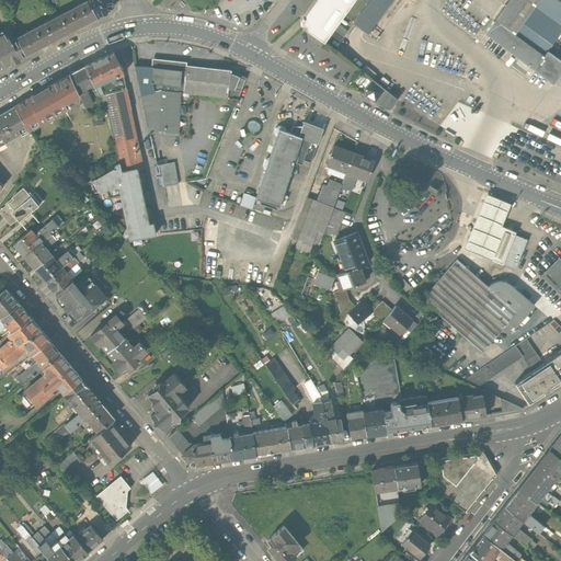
[(88,0),(57,16),(66,34),(98,18),(88,0)]
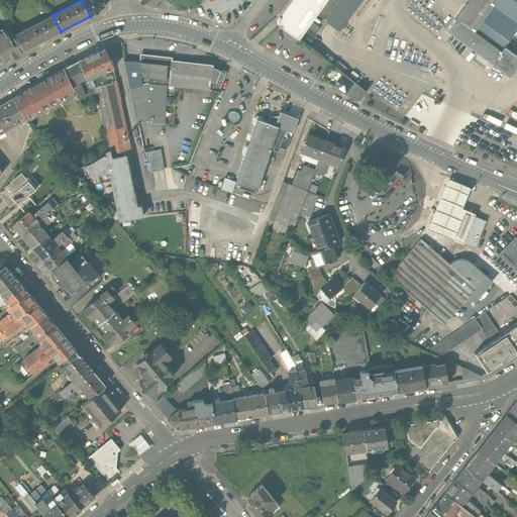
[(81,0),(90,16),(101,10),(104,6),(103,0),(81,0)]
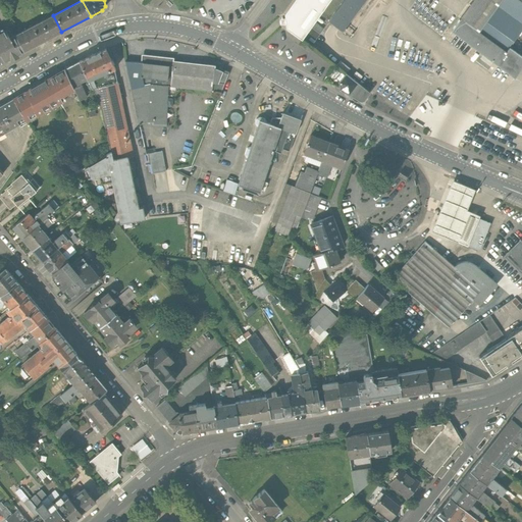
[(303,42),(332,0),(295,0),(283,15),(285,30),(303,42)]
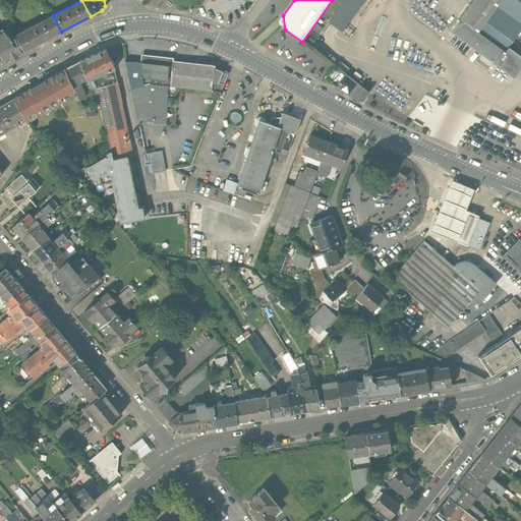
[(345,0),(329,22),(345,35),(369,0),(345,0)]
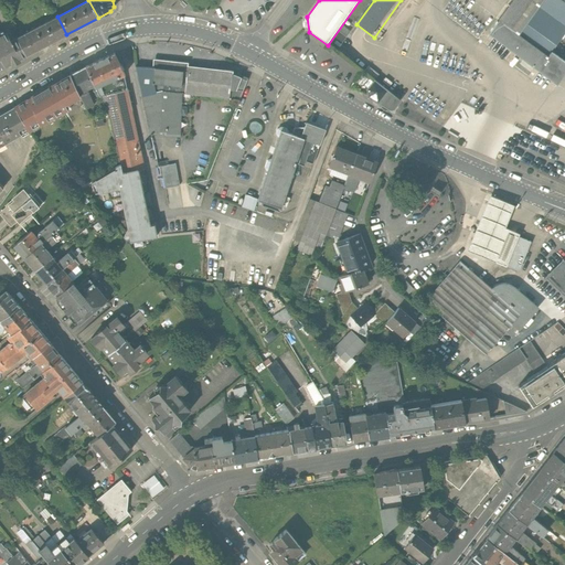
[(564,0),(510,0),(487,34),(563,84),(564,80),(564,0)]
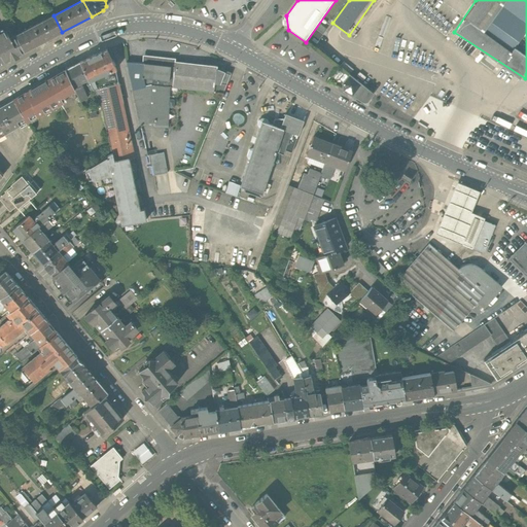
[(23,51),(62,32),(54,15),(14,36),(23,51)]
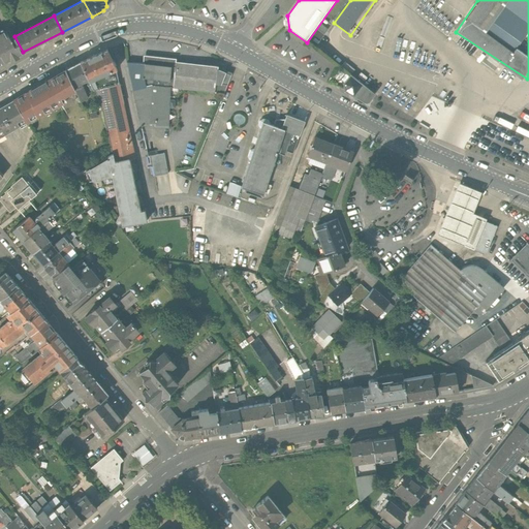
[(0,56),(3,62),(23,52),(14,36),(10,28),(0,33),(0,56)]
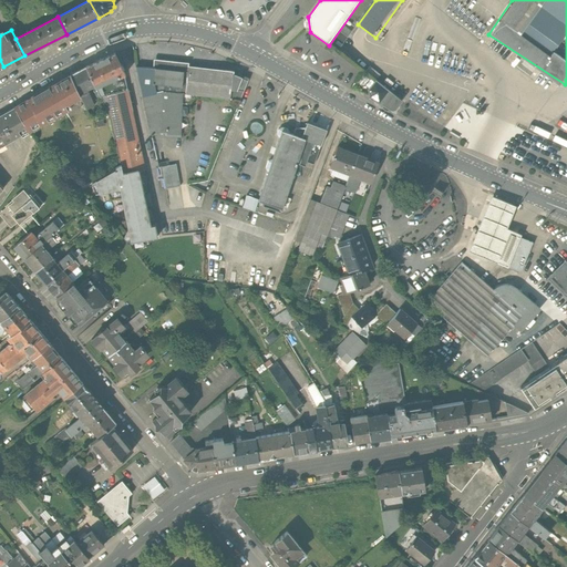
[(84,71),(93,89),(100,86),(105,99),(130,93),(125,72),(117,55),(84,71)]
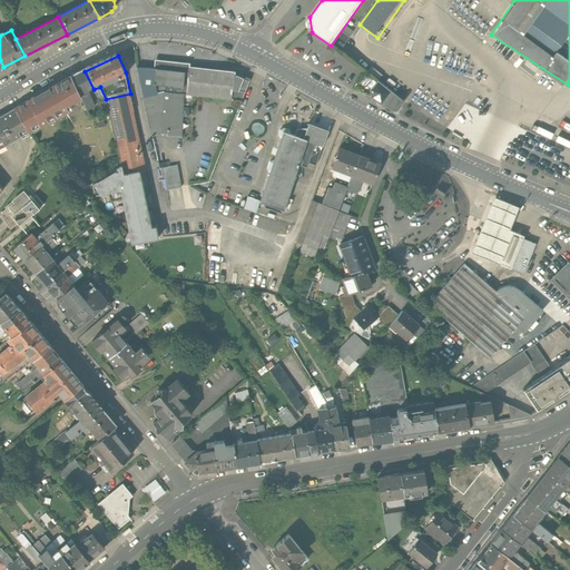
[(189,68),(190,65),(159,61),(158,69),(157,84),(188,87),(189,68)]
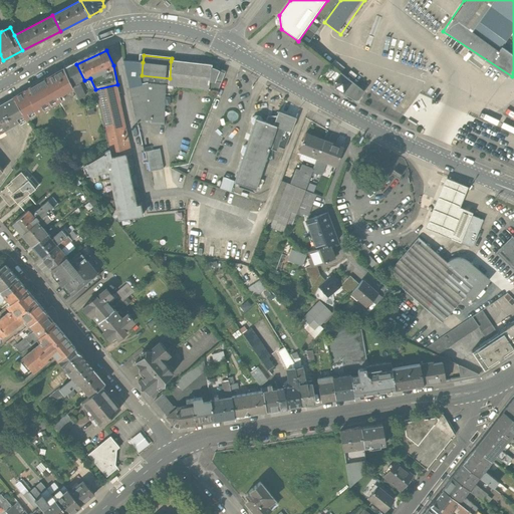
[(142,75),(143,62),(123,61),(137,123),(166,124),(169,85),(170,78),(142,75)]
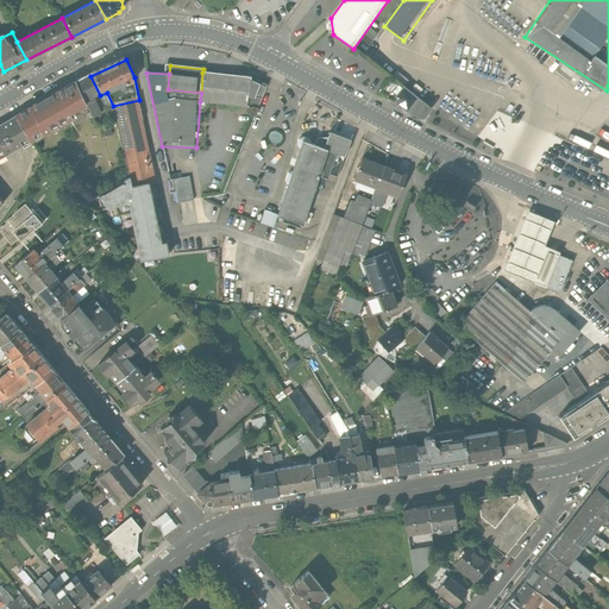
[(253,77),(202,73),(201,93),(200,101),(259,107),(269,85),(253,77)]
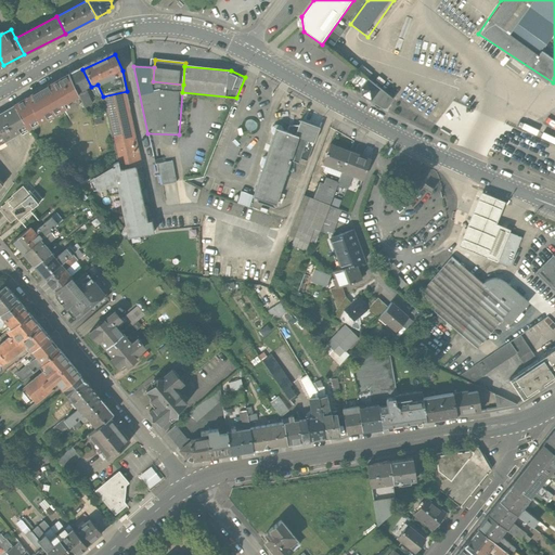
[(82,69),(69,77),(78,93),(85,90),(91,87),(82,69)]
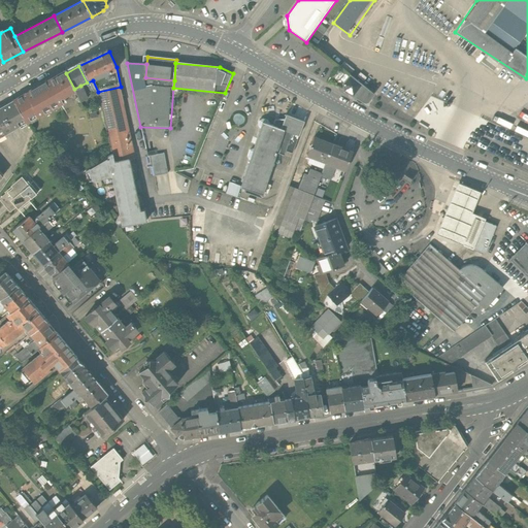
[(76,93),(74,89),(66,73),(43,86),(55,104),(76,93)]
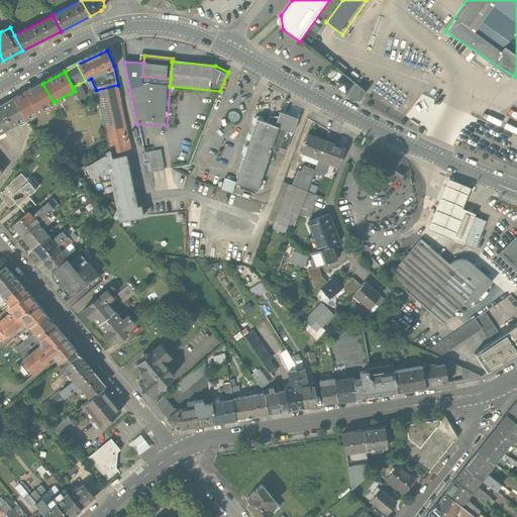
[(341,91),(365,104),(372,93),(347,75),(340,83),(341,91)]
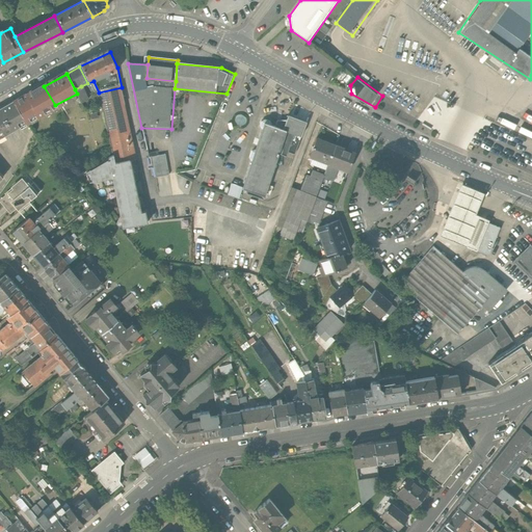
[(55,105),(44,86),(14,103),(26,124),(55,105)]
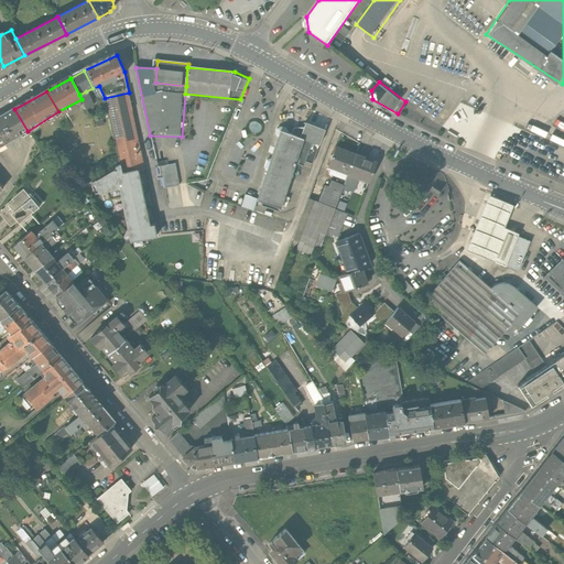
[(82,99),(86,107),(93,104),(86,91),(79,95),(82,99)]
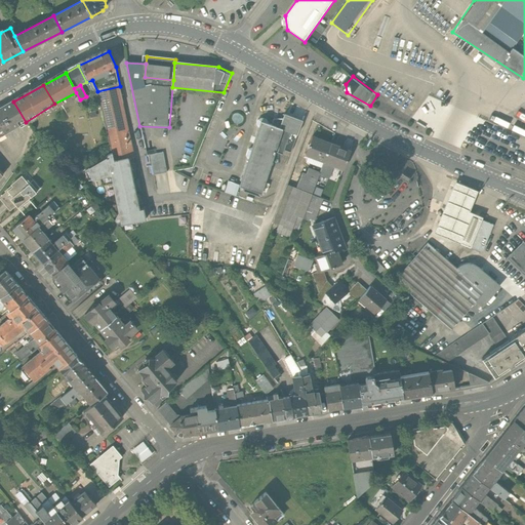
[(114,161),(134,157),(136,157),(120,86),(97,91),(112,154),(114,161)]
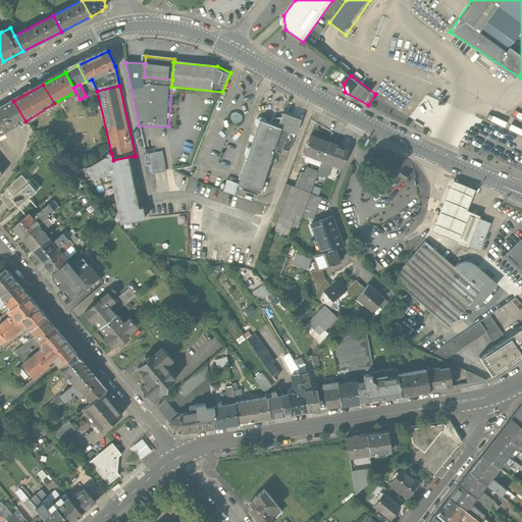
[(0,137),(25,121),(13,101),(0,108),(0,137)]
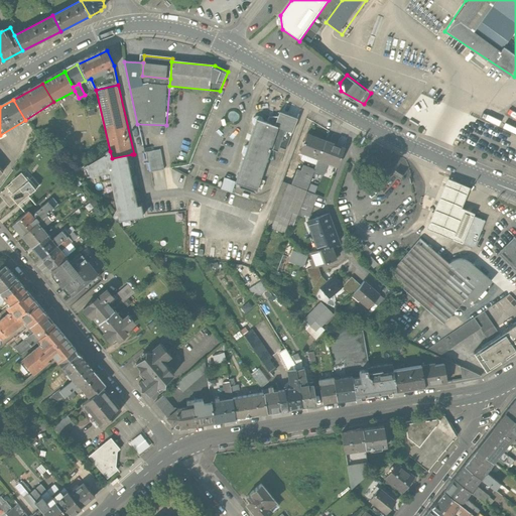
[(225,176),(220,189),(237,195),(240,186),(258,192),(272,152),(279,154),(281,146),(288,149),(298,120),(281,114),(277,126),(259,120),(238,181),(225,176)]
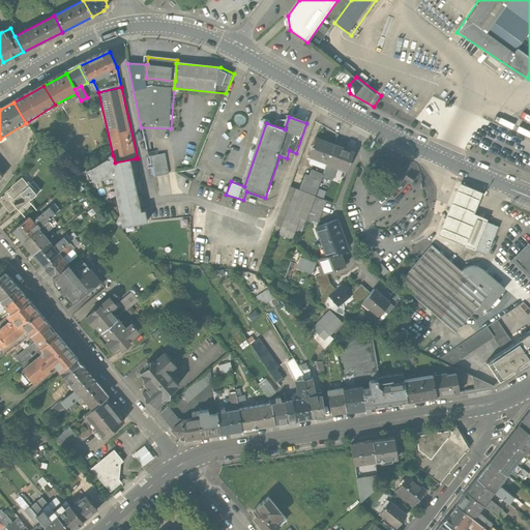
[(316,136),(307,156),(327,164),(335,144),(316,136)]
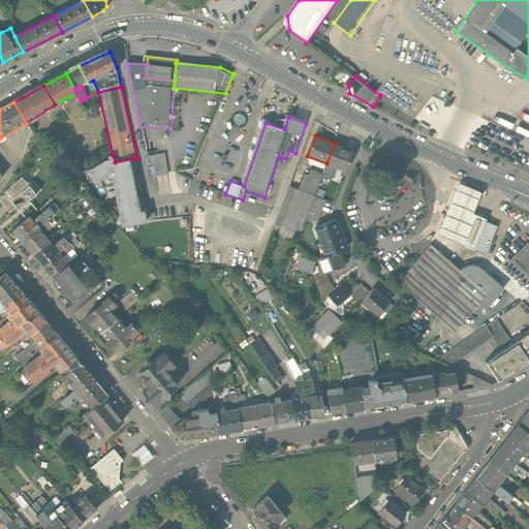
[(338,168),(347,172),(355,151),(335,144),(327,163),(329,164),(338,168)]
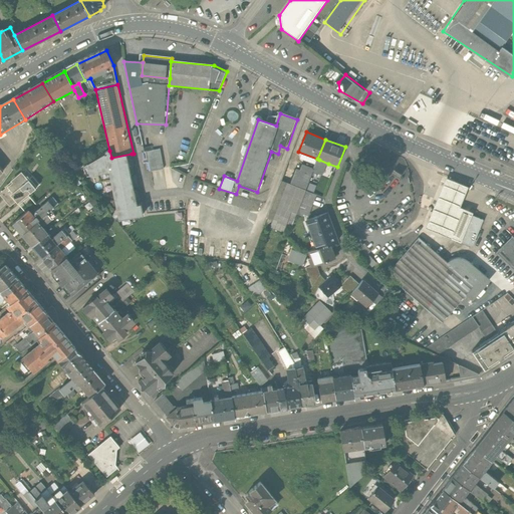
[(153,143),(143,146),(144,152),(148,151),(155,150),(153,143)]
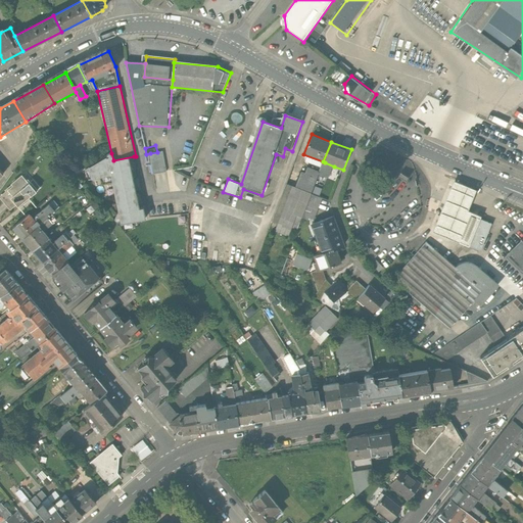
[(157,152),(150,153),(154,175),(168,173),(163,151),(157,152)]
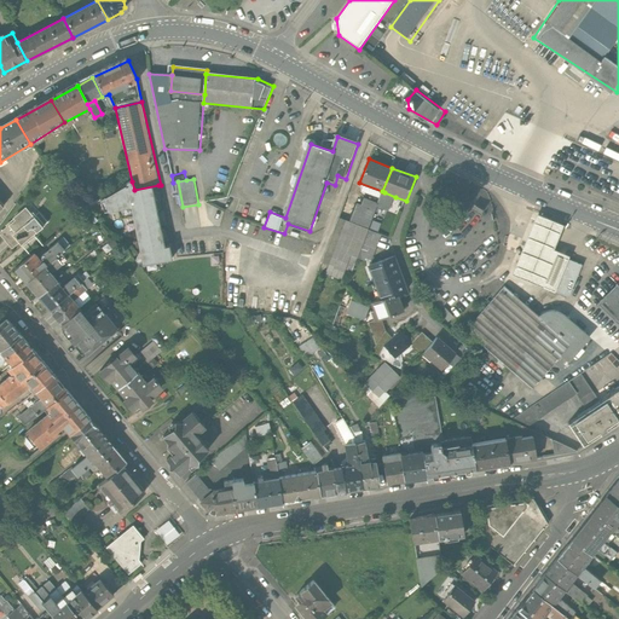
[(132,181),(106,197),(111,215),(129,212),(133,229),(166,221),(158,185),(134,190),(132,181)]
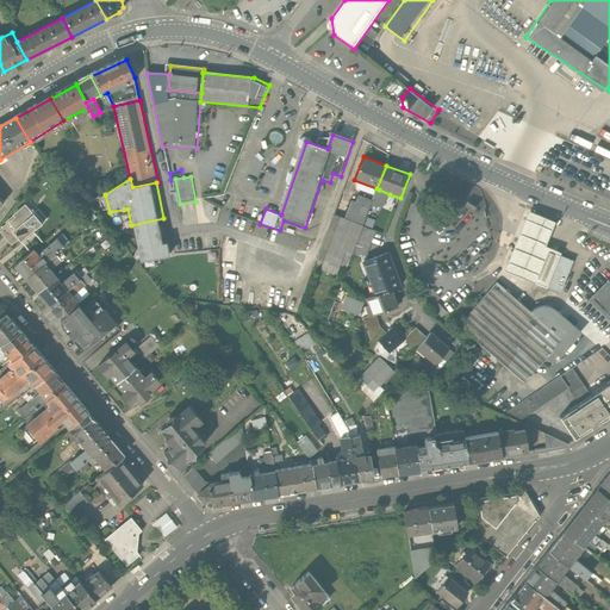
[(180,204),(175,179),(170,180),(167,181),(172,201),(180,204)]
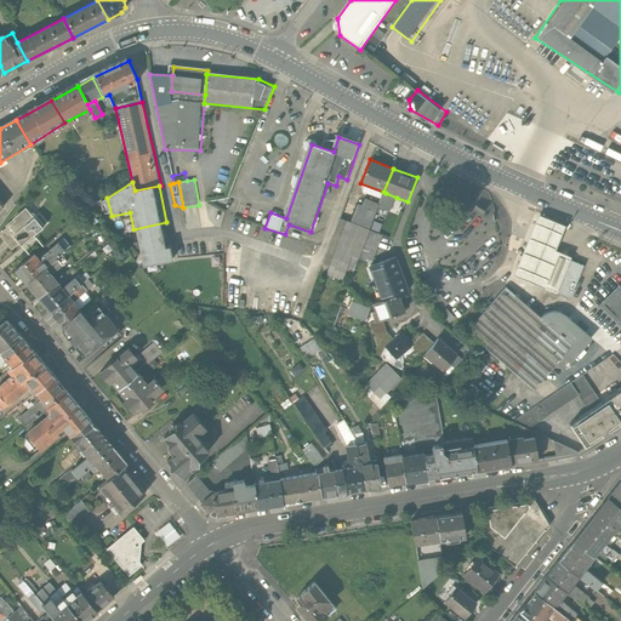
[(386,193),(380,210),(391,214),(397,198),(386,193)]
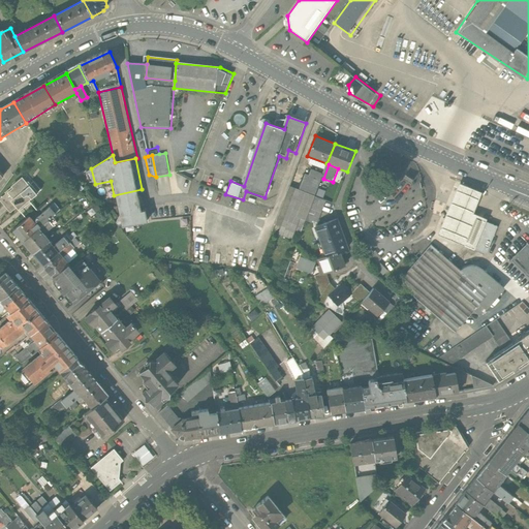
[(297,169),(276,230),(292,236),(294,229),(301,231),(304,220),(309,222),(312,211),(322,214),(328,199),(317,196),(321,187),(313,184),(316,176),(297,169)]
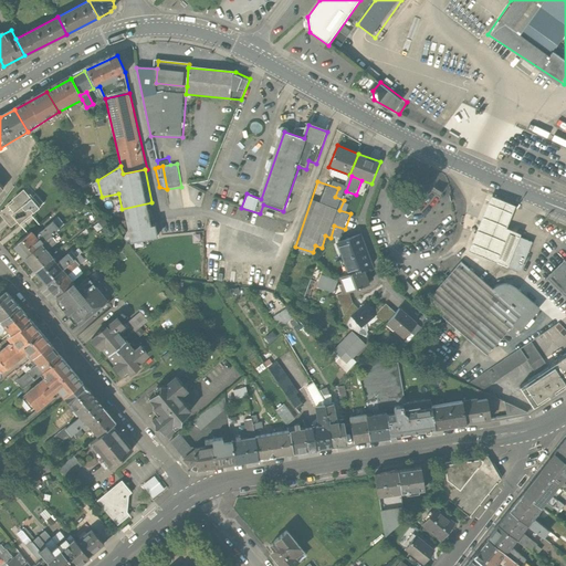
[(41,207),(27,188),(0,209),(14,228),(41,207)]
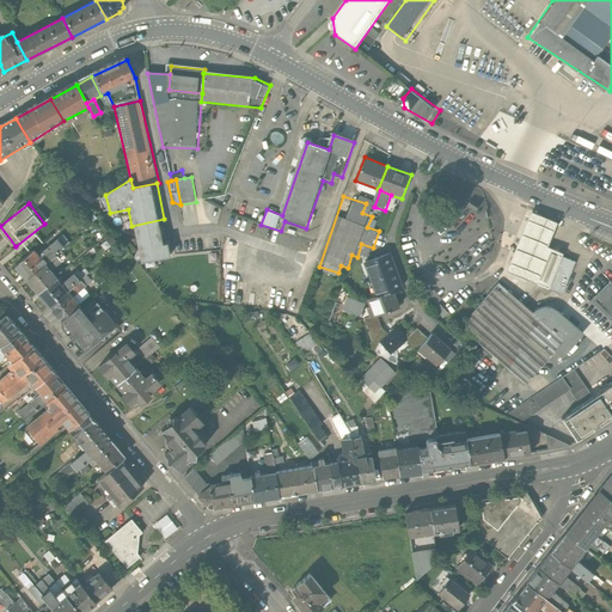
[(508,273),(549,289),(562,257),(567,259),(569,254),(554,248),(563,224),(534,210),(508,273)]
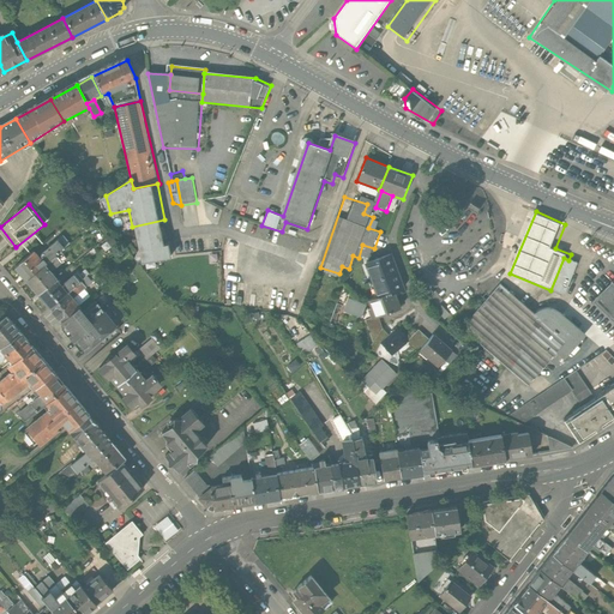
[(164,220),(132,227),(140,264),(176,257),(174,245),(170,246),(164,220)]
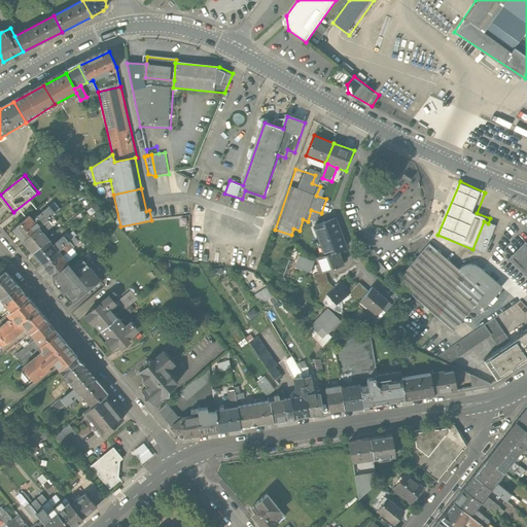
[(340,220),(315,231),(325,258),(341,252),(351,248),(340,220)]
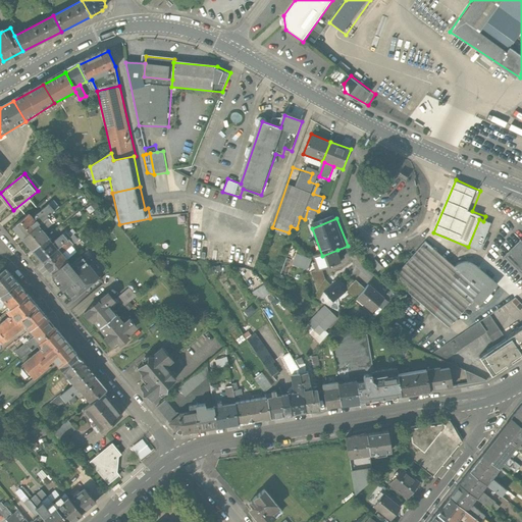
[(479,219),(468,247),(480,252),(492,225),(483,221),(479,219)]
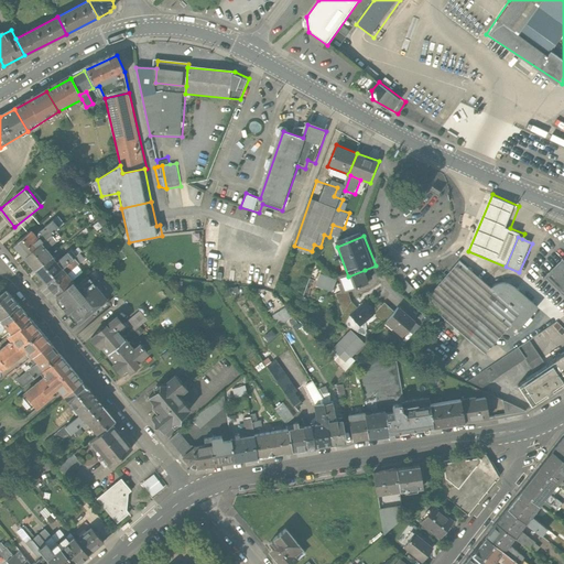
[(17,249),(25,260),(35,252),(26,241),(17,249)]
